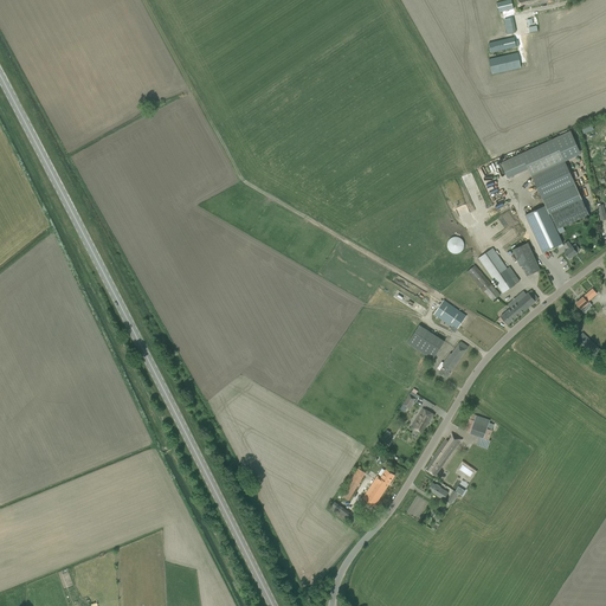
[(508,0),(497,2),(500,13),(514,10),(510,0),(508,0)]
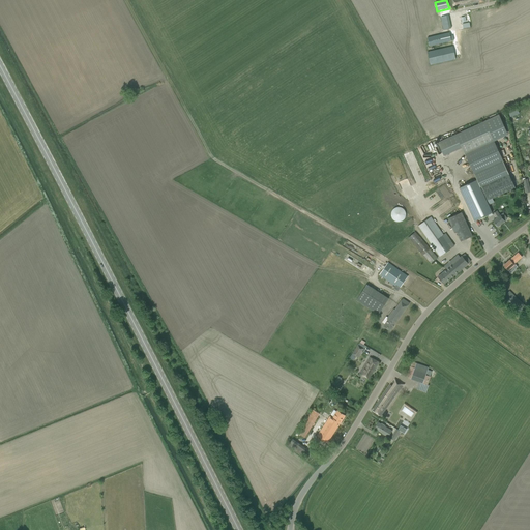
[(430,47),(451,41),(451,40),(454,40),(453,35),(450,36),(449,33),(428,38),(430,47)]
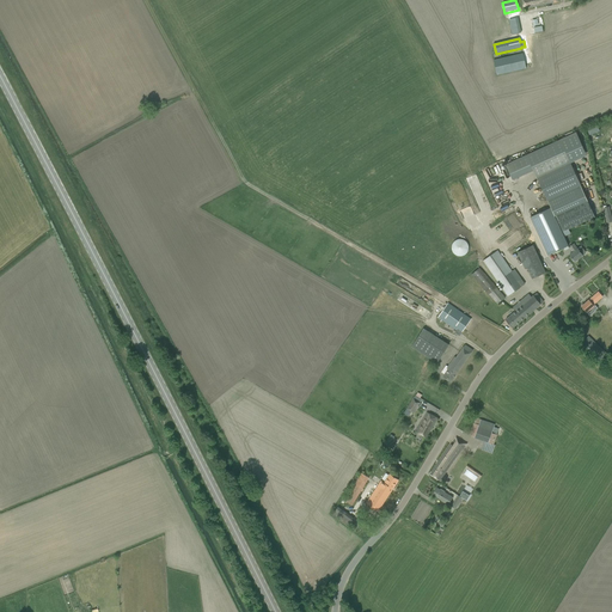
[(494,61),(497,75),(526,68),(522,54),(494,61)]
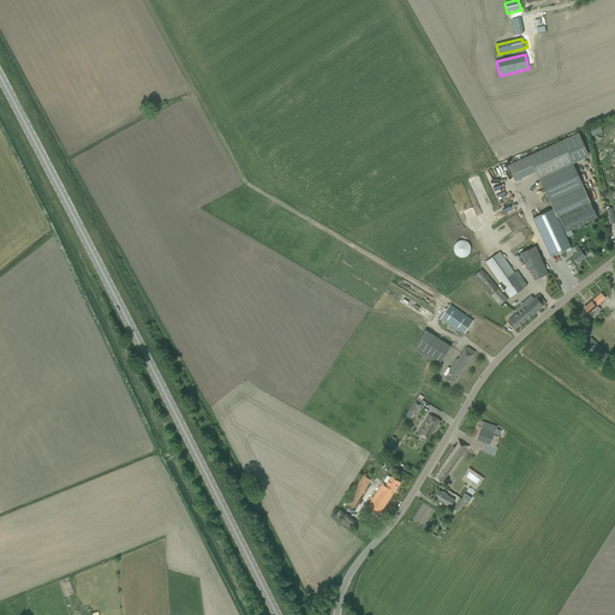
[(573,165),(562,141),(529,156),(536,172),(539,179),(554,209),(533,219),(550,257),(557,254),(559,255),(565,251),(565,250),(571,248),(557,218),(559,216),(567,233),(598,219),(573,165)]
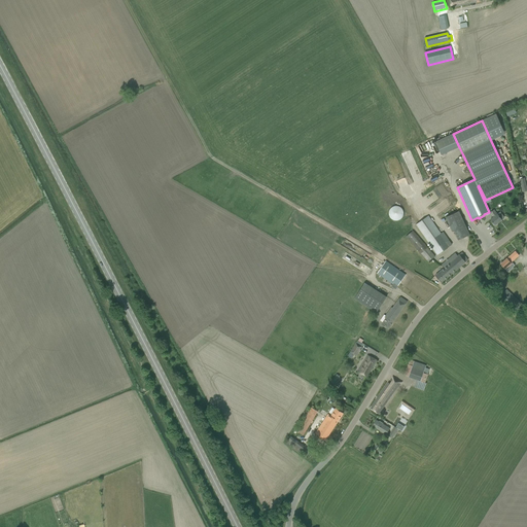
[(405,213),(405,212),(403,211),(403,209),(402,208),(401,207),(400,207),(399,206),(397,206),(396,206),(394,206),(393,207),(391,208),(390,209),(390,210),(389,212),(389,213),(389,214),(389,216),(390,217),(391,218),(392,219),(393,220),(395,220),(396,221),(398,220),(399,220),(400,219),(401,219),(402,218),(403,216),(405,215),(405,213)]
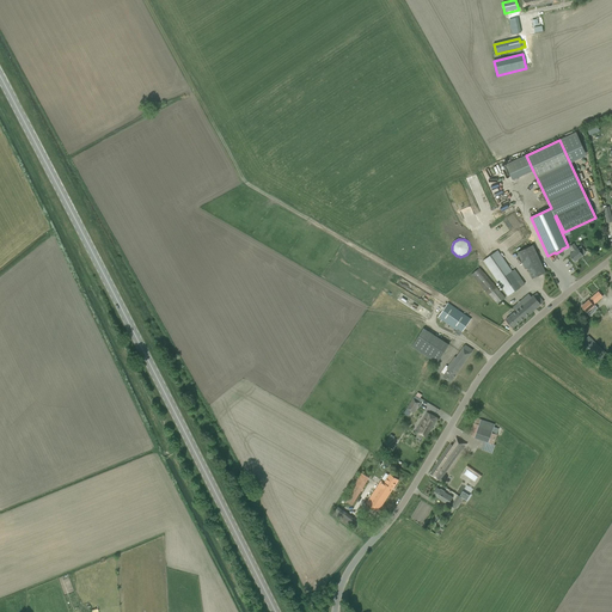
[(586,254),(581,246),(577,249),(574,244),(569,248),(573,252),(569,255),(571,257),(575,262),(582,256),(586,254)]
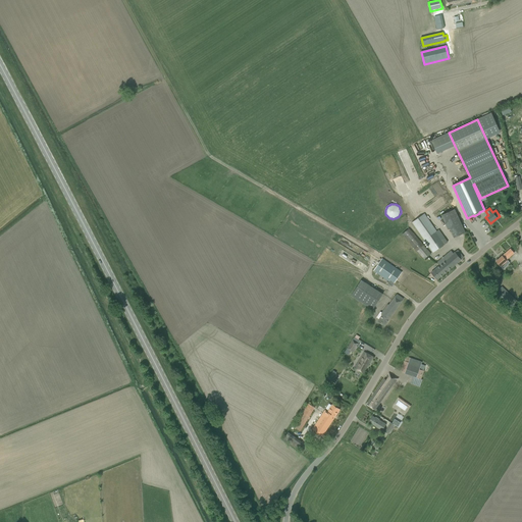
[(441,215),(448,229),(450,228),(454,238),(466,232),(455,209),(441,215)]
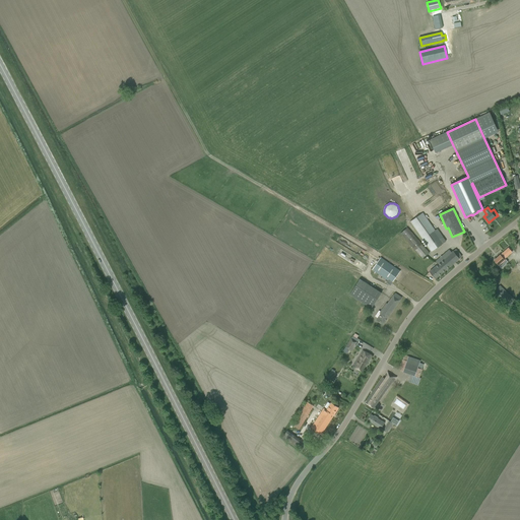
[(441,239),(423,213),(410,221),(432,252),(446,242),(443,238),(441,239)]
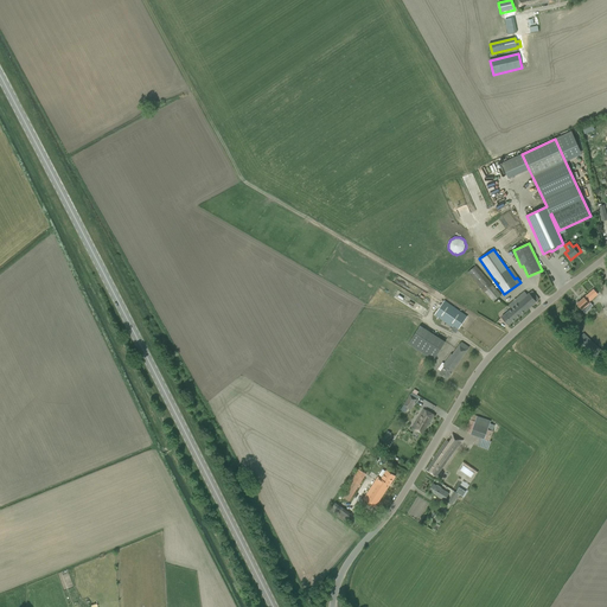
[(493,301),(502,295),(475,266),(468,273),(493,301)]
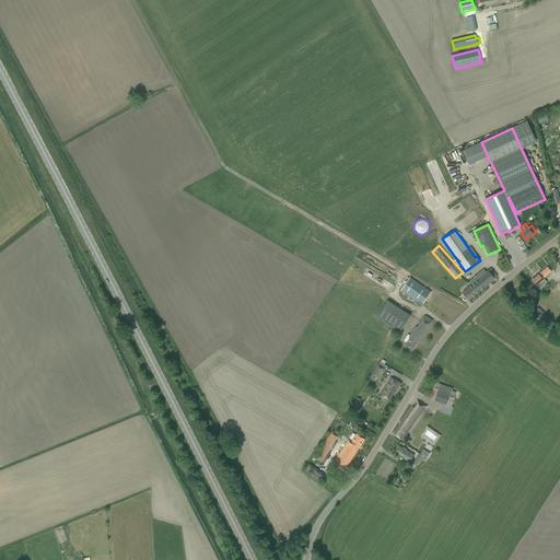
[(533,280),(536,284),(537,286),(543,281),(544,283),(547,281),(544,278),(551,271),(547,267),(533,280)]
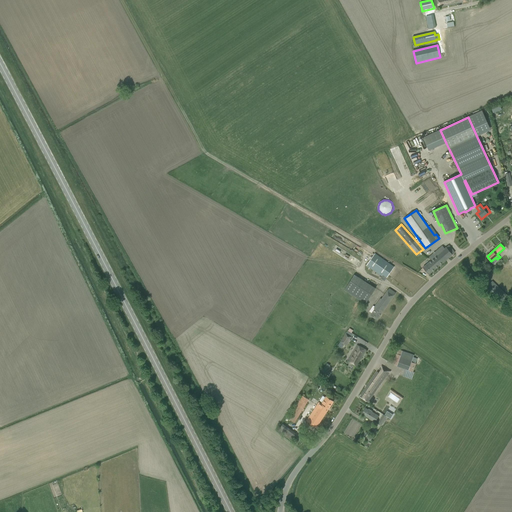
[(455,252),(451,248),(448,245),(444,248),(442,246),(428,257),(431,261),(422,268),(425,271),(429,274),(455,252)]
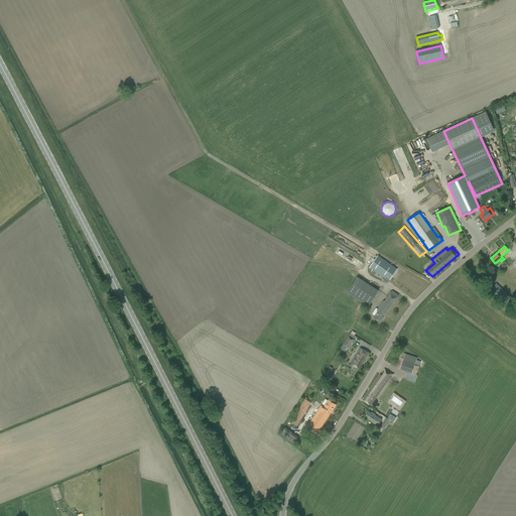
[(378,255),(369,267),(385,278),(383,280),(387,283),(397,269),(378,255)]
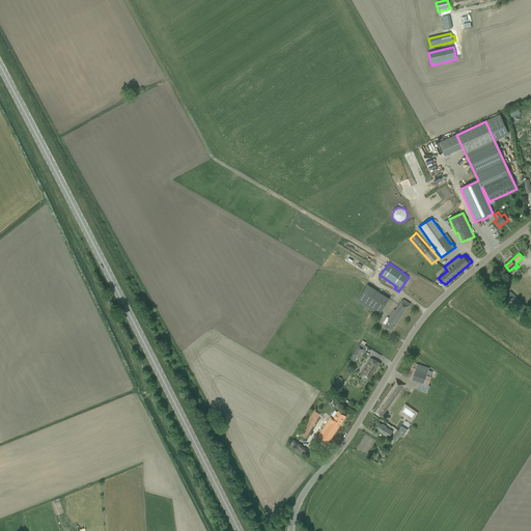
[(357,301),(379,315),(389,299),(367,285),(357,301)]
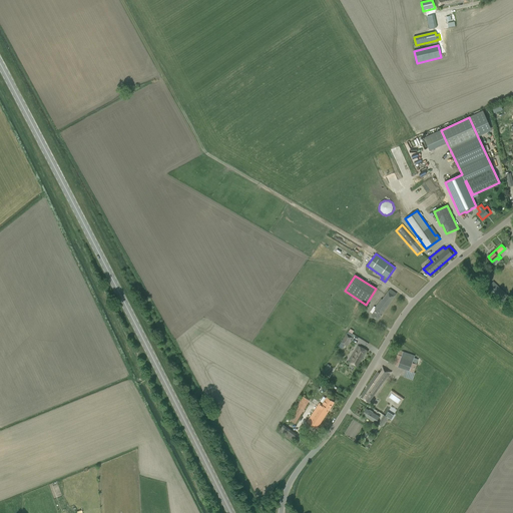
[(503,303),(509,297),(493,282),(488,288),(499,299),(503,303)]
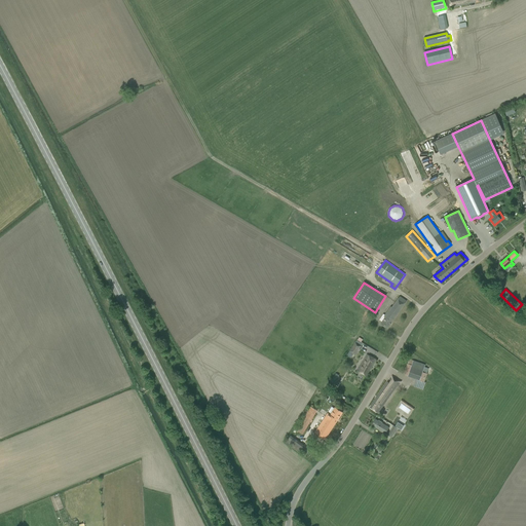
[(383,314),(379,320),(382,322),(381,324),(383,326),(387,329),(405,303),(406,301),(400,297),(399,298),(392,307),(391,307),(385,315),(383,314)]
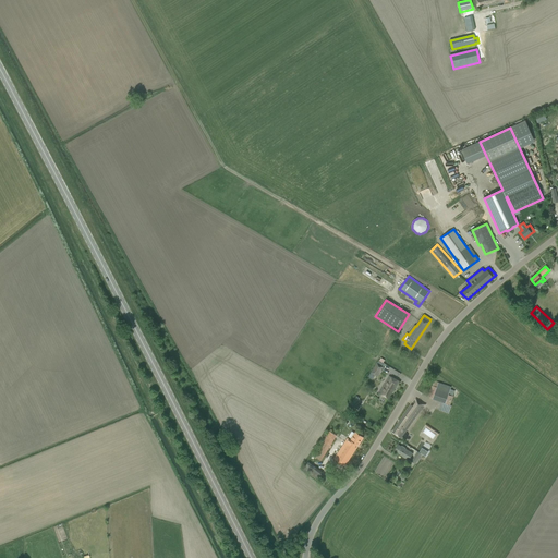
[(377,363),(371,373),(377,377),(383,367),(377,363)]
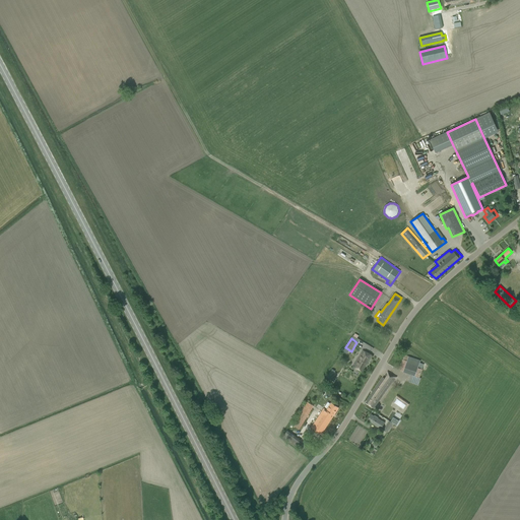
[(372,355),(368,352),(363,350),(353,367),(358,369),(363,372),(372,355)]
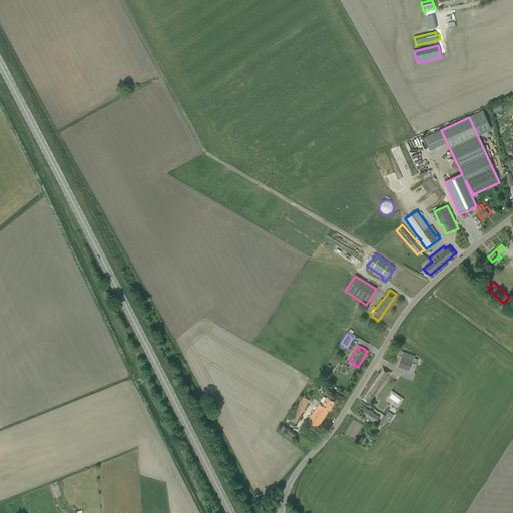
[(394,365),(414,373),(417,365),(418,360),(414,358),(415,356),(403,352),(399,351),(394,365)]
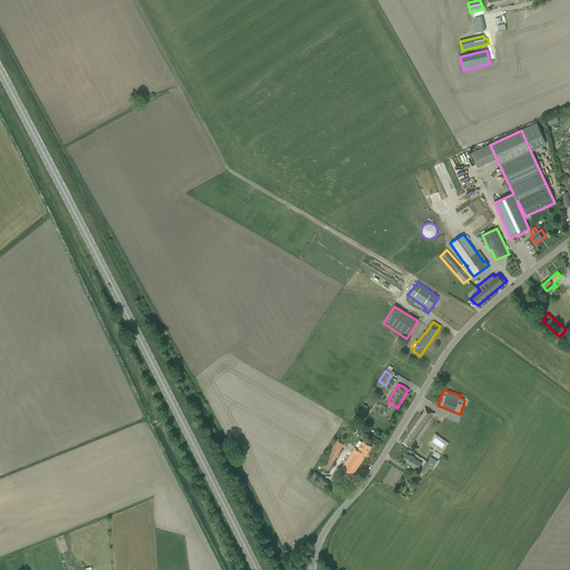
[(401,441),(405,444),(409,448),(431,418),(434,414),(424,408),(422,411),(423,412),(422,415),(420,414),(401,441)]
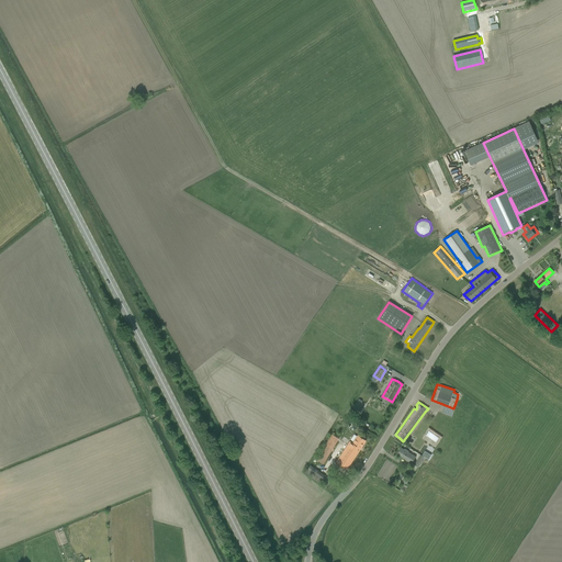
[(324,464),(339,439),(333,435),(329,440),(328,440),(316,459),(324,464)]
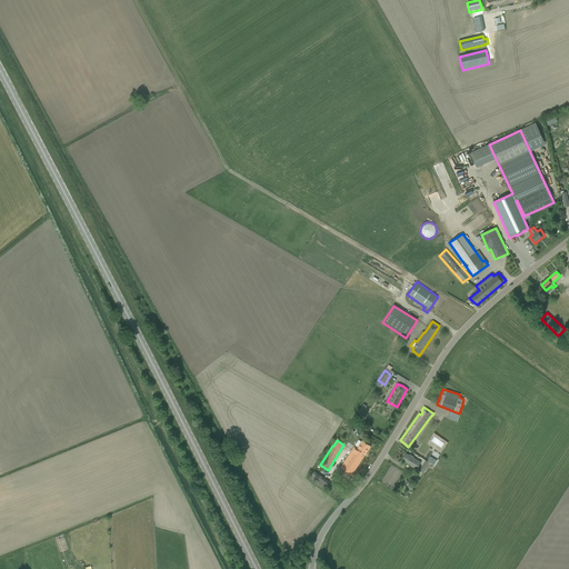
[(357,449),(355,447),(341,468),(351,475),(370,446),(362,440),(357,449)]
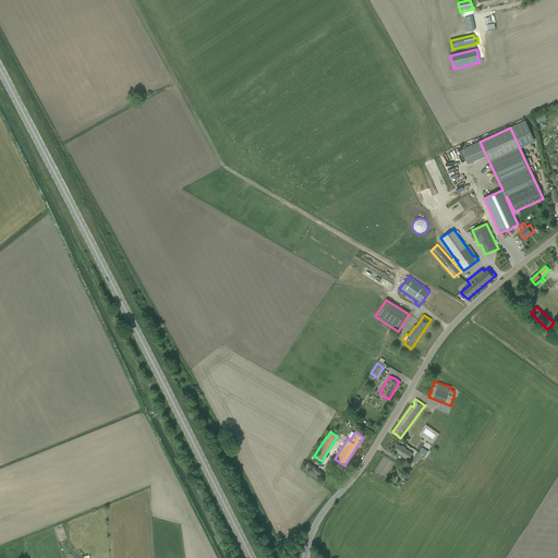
[(399,455),(409,460),(410,461),(412,458),(411,458),(413,453),(405,449),(405,448),(401,446),(401,447),(398,445),(395,451),(399,455)]
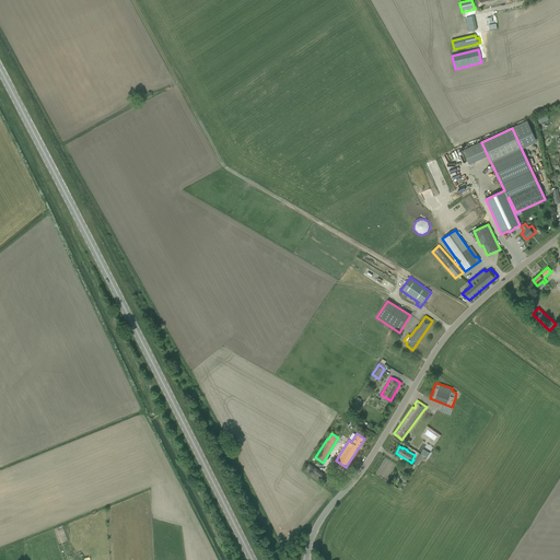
[(413,464),(417,466),(423,456),(419,454),(413,464)]
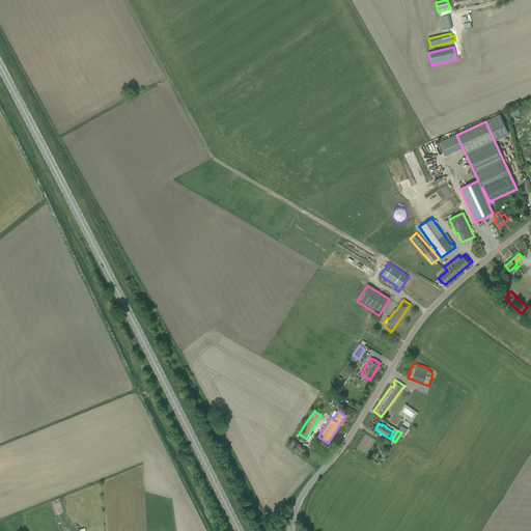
[(300,445),(295,451),(307,460),(308,460),(313,454),(300,445)]
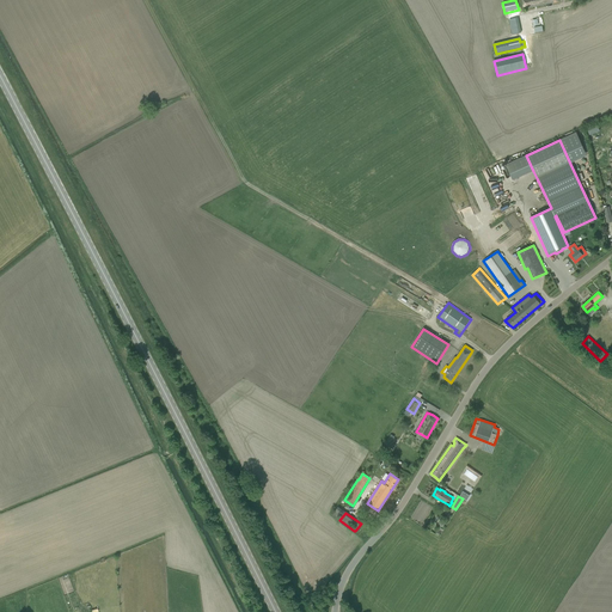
All buildings are outlined.
